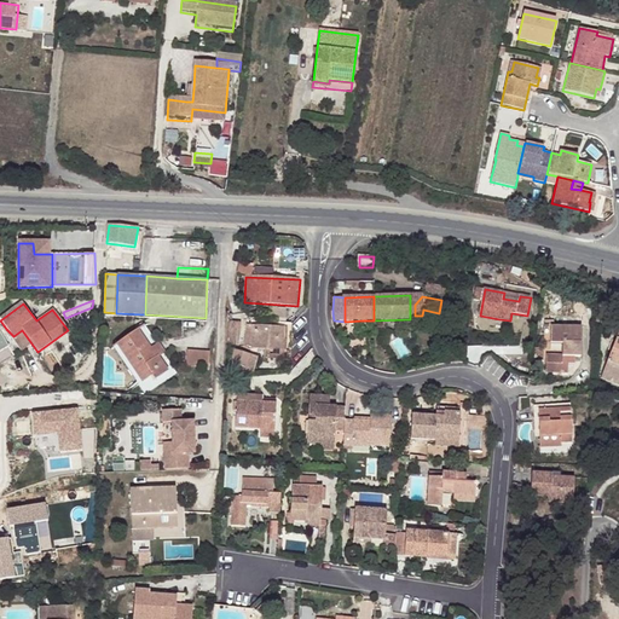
[(374,330),(374,320),(363,320),(363,330),(374,330)]
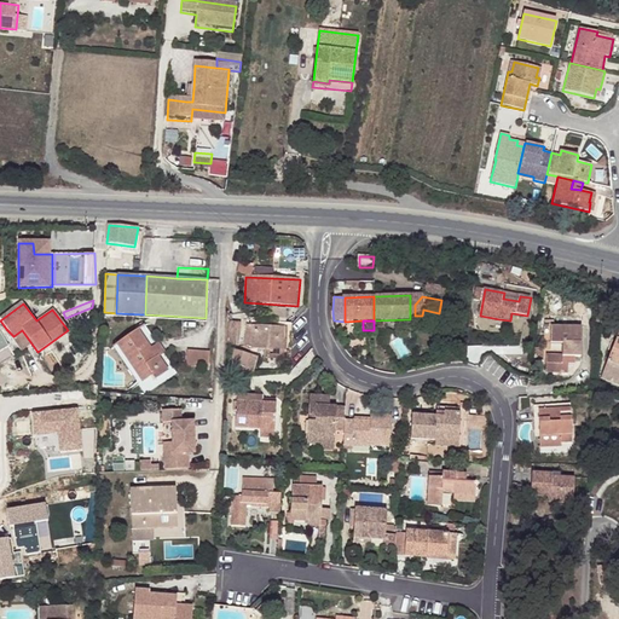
[(241,345),(243,323),(231,322),(229,342),(241,345)]
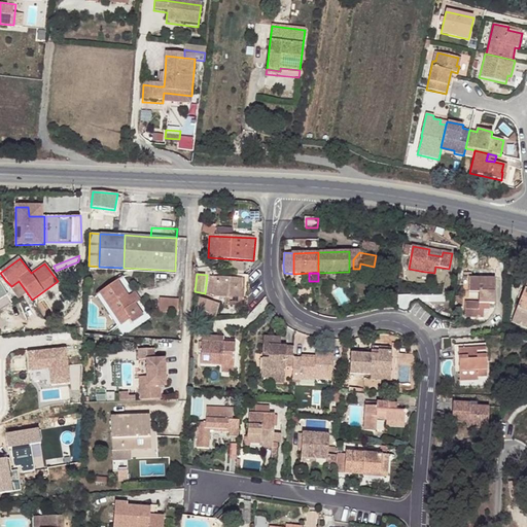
[(216,277),(215,296),(243,299),(244,279),(216,277)]
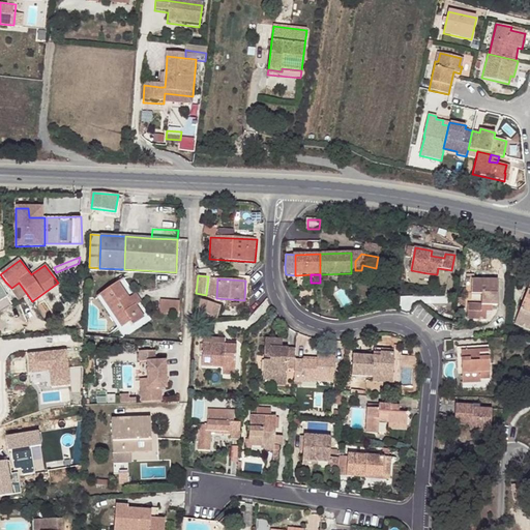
[(499,281),(472,280),(473,294),(482,295),(482,304),(469,304),(469,319),(487,320),(487,306),(498,306),(499,281)]
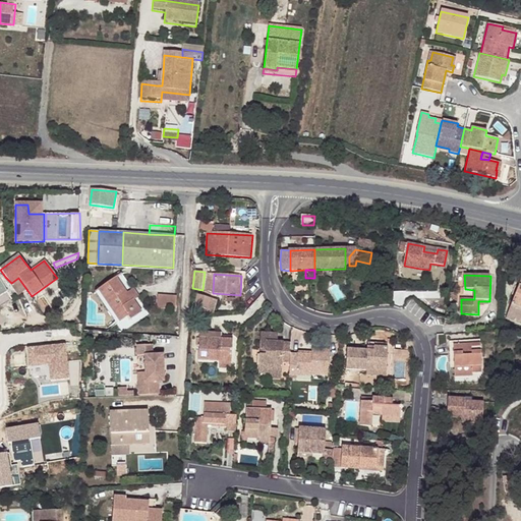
[(100,292),(121,323),(129,316),(131,320),(142,311),(134,301),(133,301),(127,293),(118,279),(100,292)]
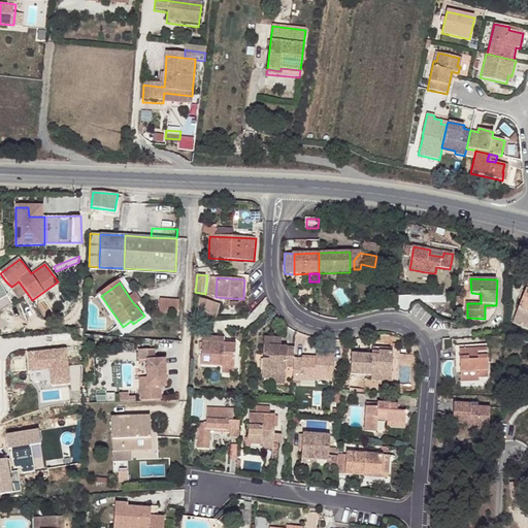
[(0,293),(0,304),(1,306),(10,300),(4,291),(0,293)]
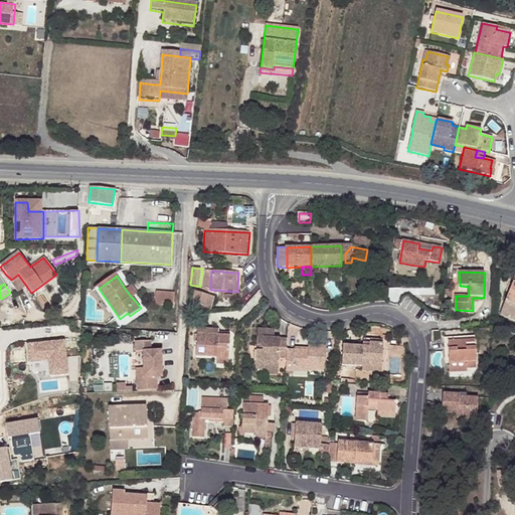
[(132,286),(126,290),(132,298),(133,298),(138,294),(132,286)]
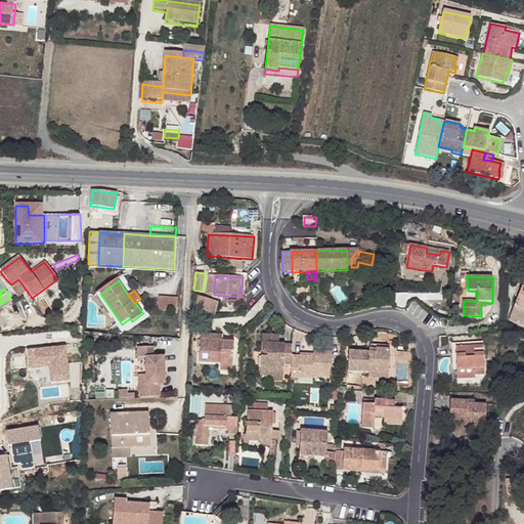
[(178,311),(179,298),(159,296),(159,310),(178,311)]
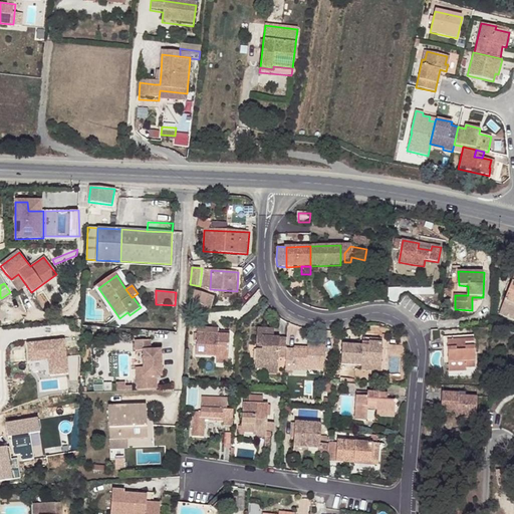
[(214,298),(195,291),(192,301),(211,307),(214,298)]
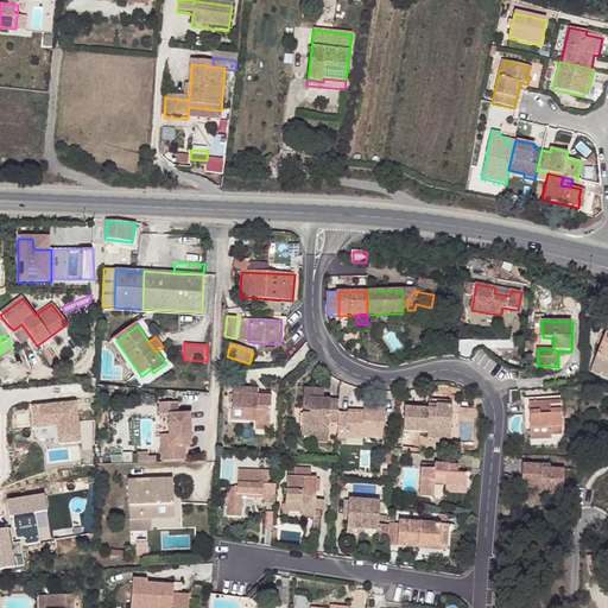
[(340,411),(340,399),(324,399),(324,390),(305,388),(303,437),(316,437),(315,443),(329,444),(330,424),(339,424),(340,411)]
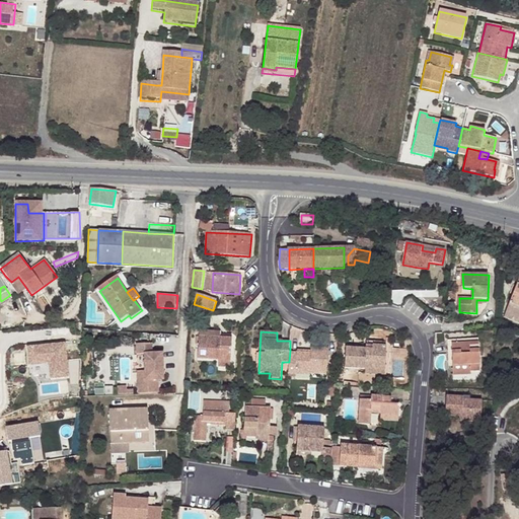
[(200,337),(198,359),(219,361),(219,367),(231,368),(232,344),(226,344),(226,338),(200,337)]
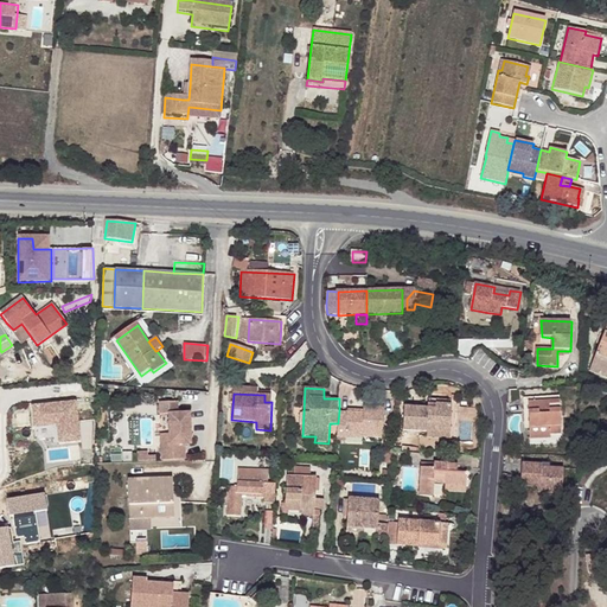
[(76,401),(33,407),(36,427),(58,425),(61,441),(81,439),(76,401)]
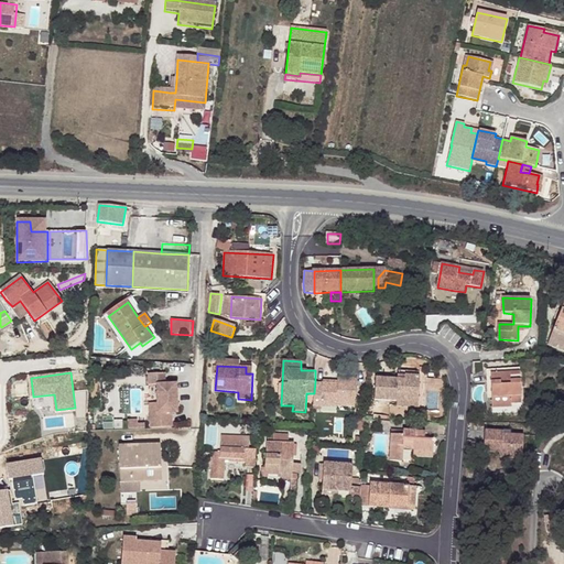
[(491,375),(494,399),(512,398),(512,404),(522,404),(521,372),(491,375)]
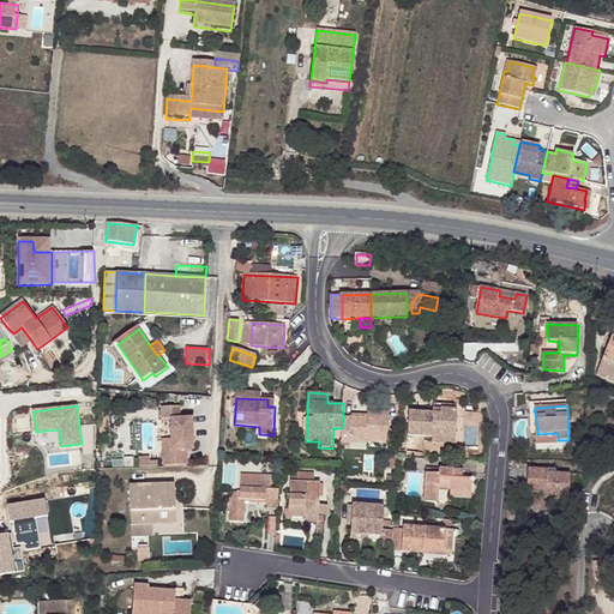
[(410,411),(409,437),(433,438),(456,439),(458,410),(443,409),(443,413),(434,413),(410,411)]
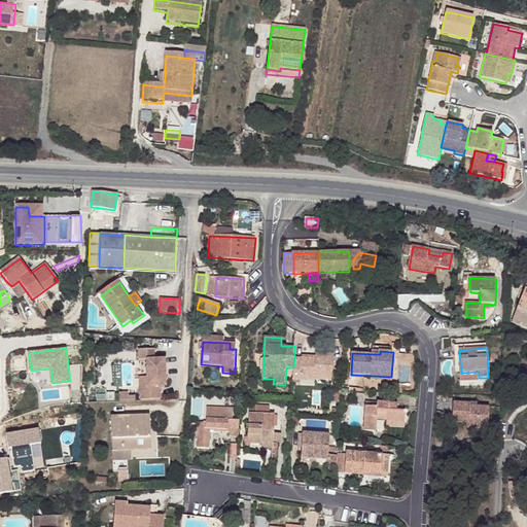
[(293,380),(303,381),(303,377),(315,378),(334,379),(335,354),(316,353),(316,358),(294,356),(293,367),(293,380)]
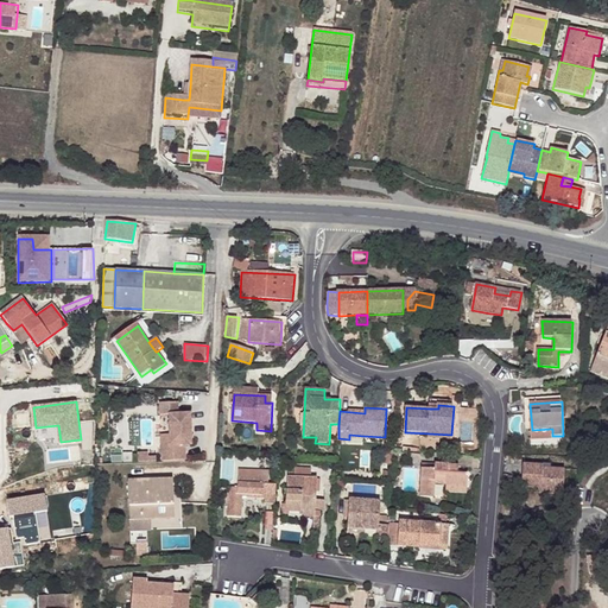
[(190,412),(169,415),(171,434),(171,444),(162,445),(163,460),(188,458),(187,444),(192,443),(190,412)]
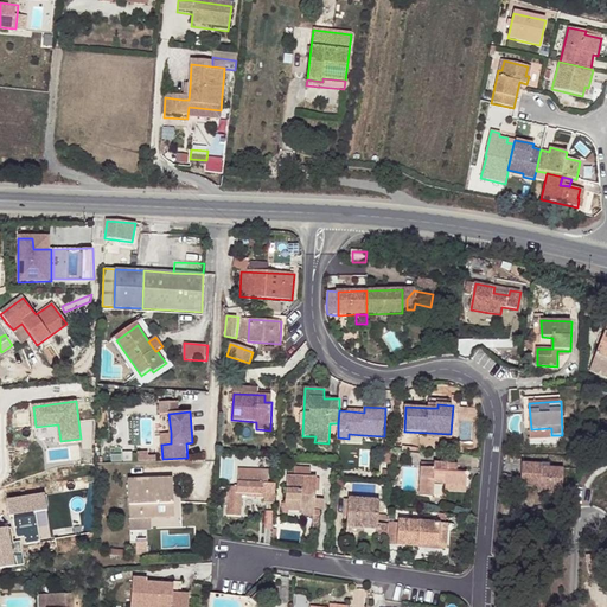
[(551,439),(551,435),(551,428),(531,429),(532,440),(551,439)]
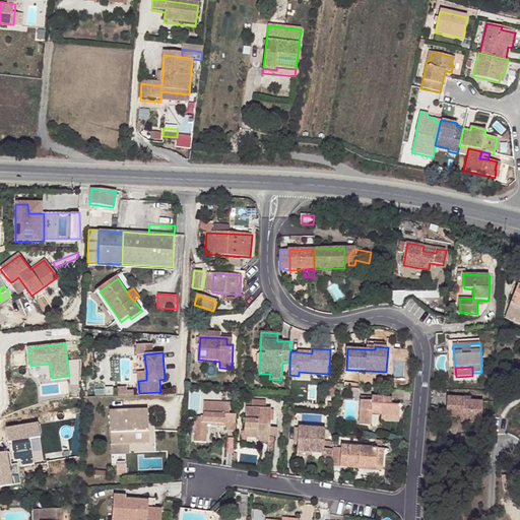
[(146,371),(138,372),(138,381),(146,380),(146,371)]
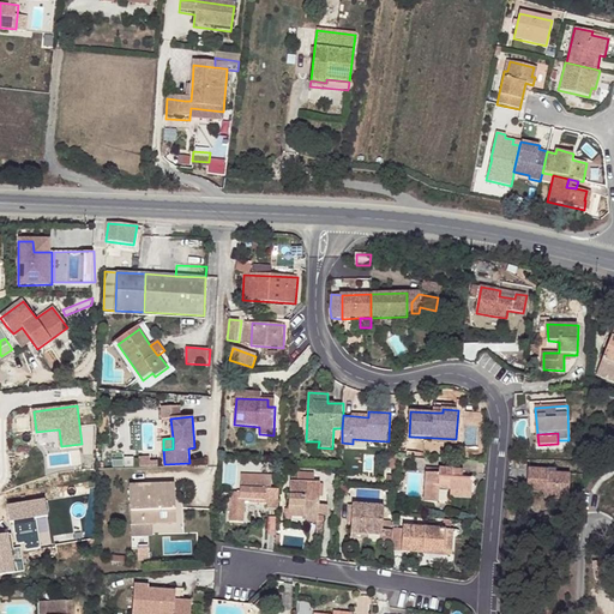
[(426,474),(423,503),(438,503),(439,488),(451,488),(451,492),(473,493),(474,479),(463,479),(463,470),(440,469),(440,475),(426,474)]
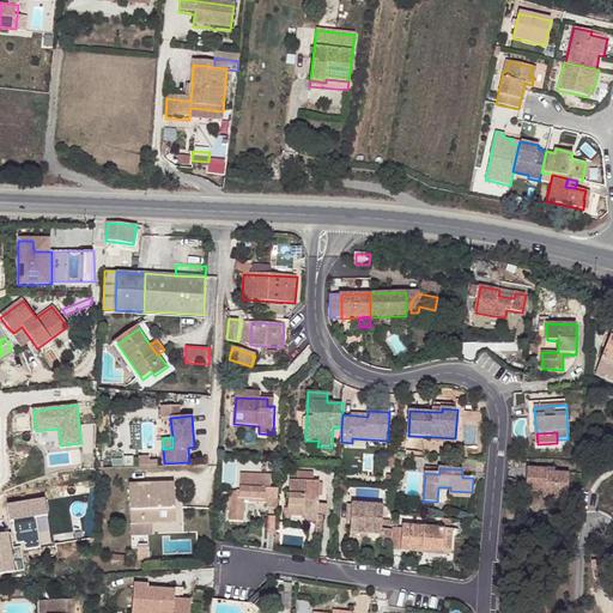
[(527,493),(546,493),(569,495),(570,473),(556,473),(556,469),(528,468),(527,493)]
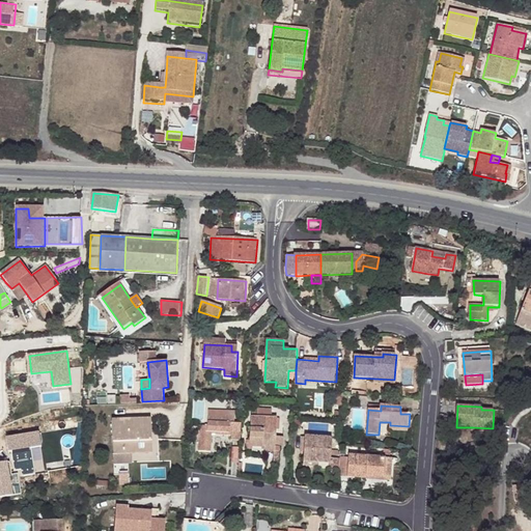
[(241,441),(242,424),(226,423),(227,413),(208,411),(208,426),(199,426),(198,450),(211,452),(212,436),(230,437),(230,441),(241,441)]
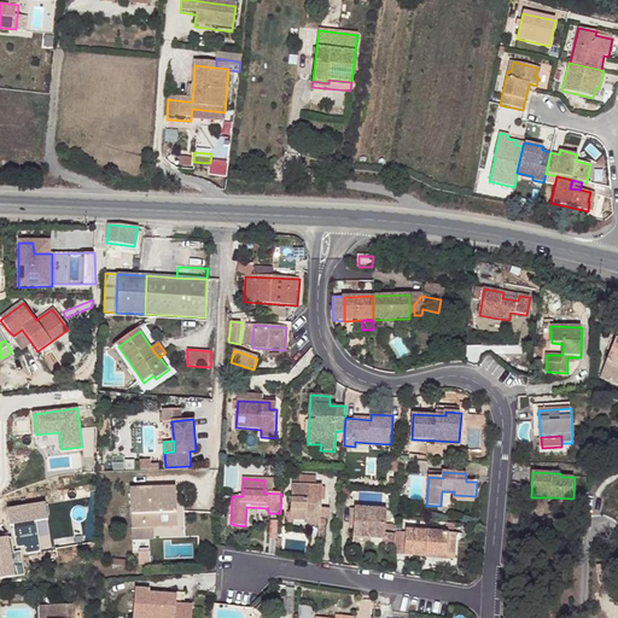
[(305,520),(305,514),(307,508),(321,509),(322,487),(293,484),(291,520),(305,520)]
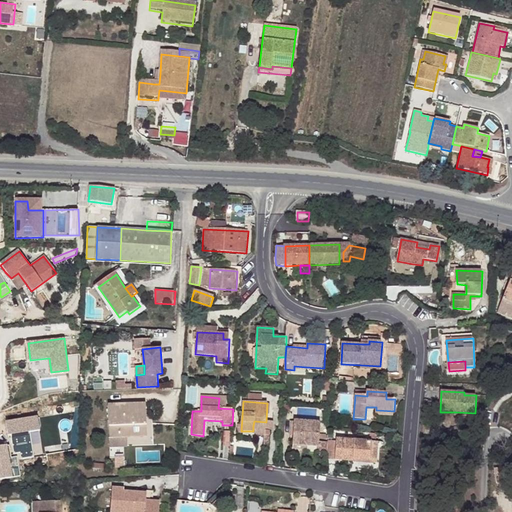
[(147,437),(146,411),(125,412),(125,406),(108,406),(110,438),(127,438),(147,437)]
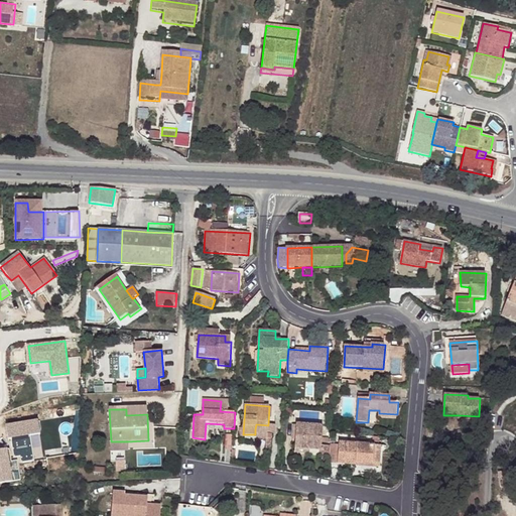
[(39,420),(10,425),(15,458),(22,457),(23,463),(36,460),(33,441),(42,439),(39,420)]
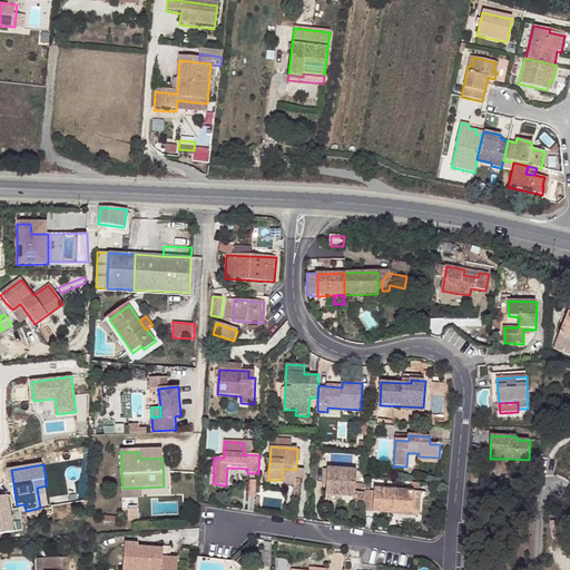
[(328,469),(326,495),(342,497),(355,498),(357,471),(328,469)]
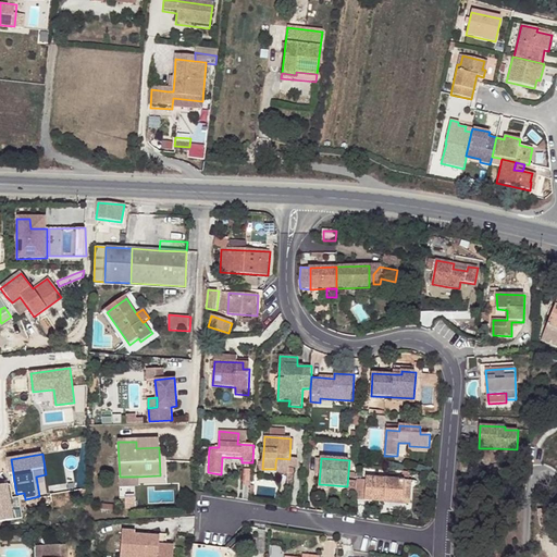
[(138,477),(120,477),(120,485),(139,485),(138,477)]
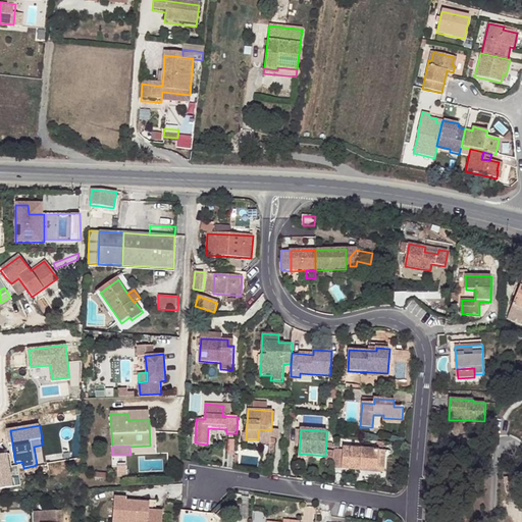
[(344,449),(343,470),(361,470),(361,466),(378,467),(379,451),(344,449)]
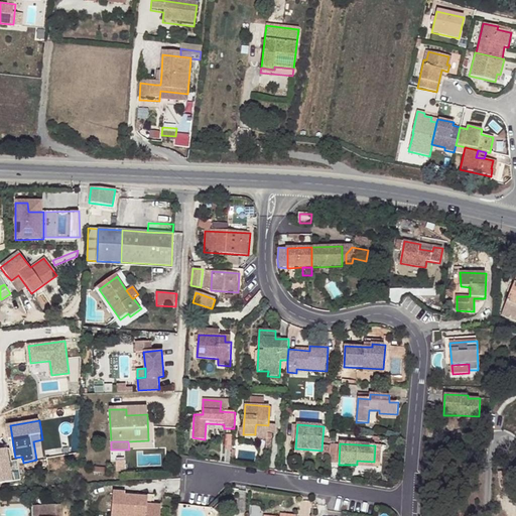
[(379,445),(375,445),(374,462),(357,461),(357,465),(378,466),(379,445)]
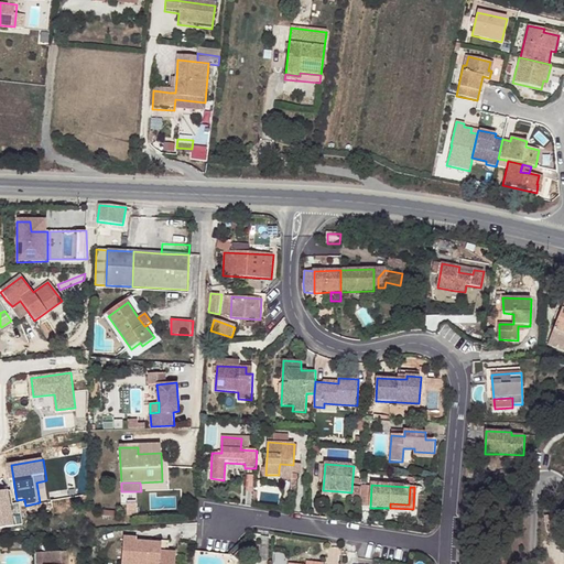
[(9,491),(0,492),(0,527),(23,523),(20,503),(11,505),(9,491)]
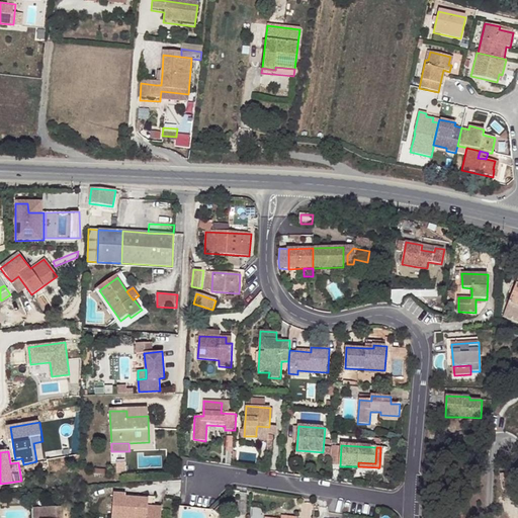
[(512,487),(510,473),(500,475),(503,489),(512,487)]
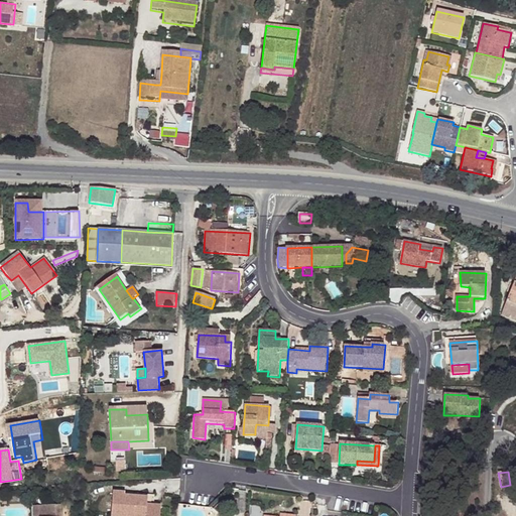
[(124,492),(113,491),(111,515),(113,515),(159,515),(160,505),(146,504),(147,496),(124,494),(124,492)]
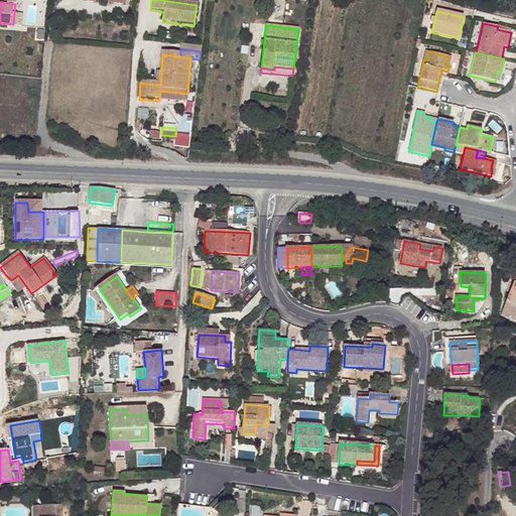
[(60,515),(61,507),(41,507),(40,515),(60,515)]
